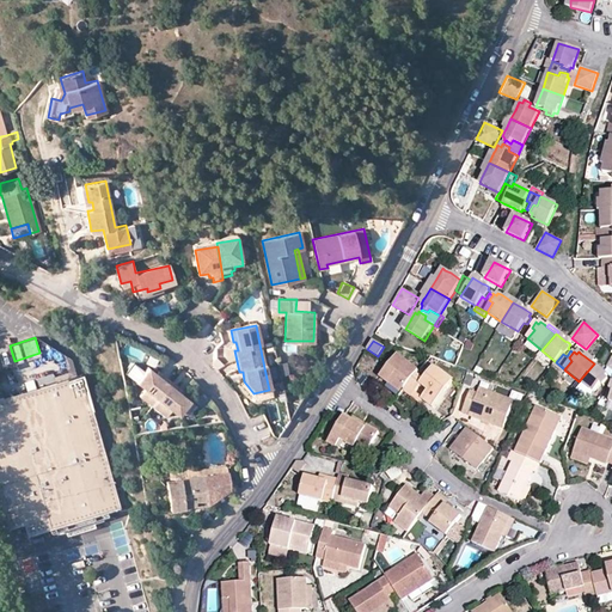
[(401,393),(403,391),(417,373),(418,371),(398,355),(380,378),(386,383),(398,391),(401,393)]
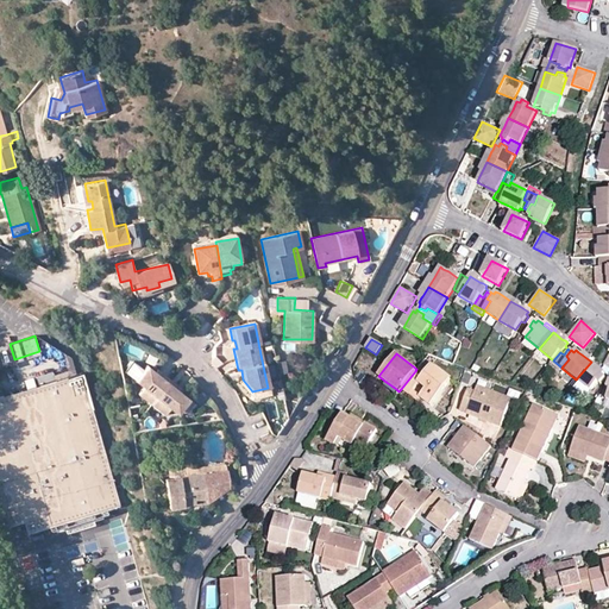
[(263,357),(268,376),(275,375),(270,355),(263,357)]
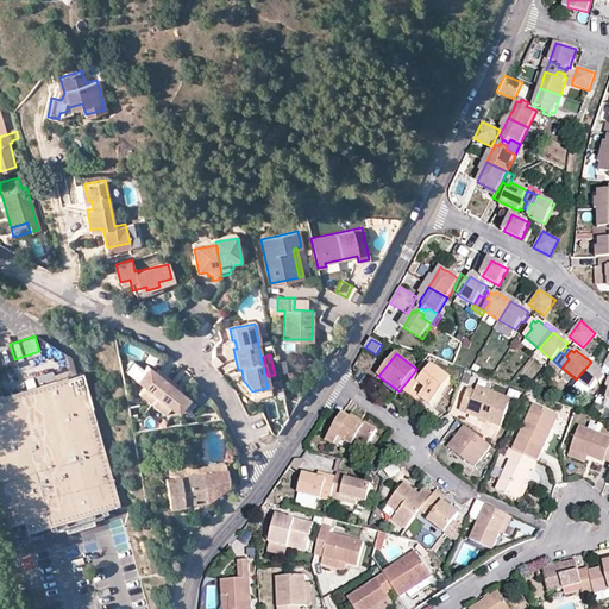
[(124,371),(131,377),(139,366),(132,360),(124,371)]
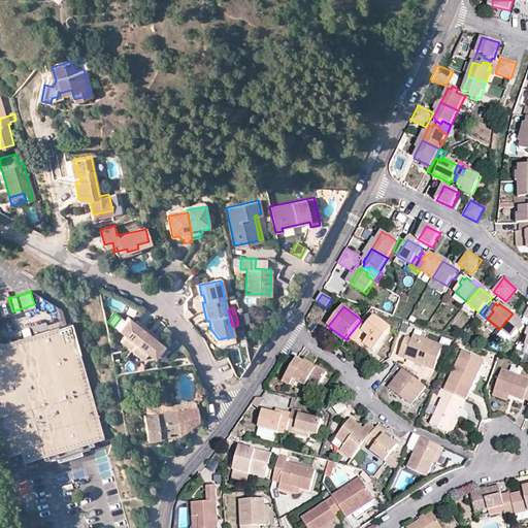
[(480,312),(477,316),(485,323),(488,320),(487,319),(480,312)]
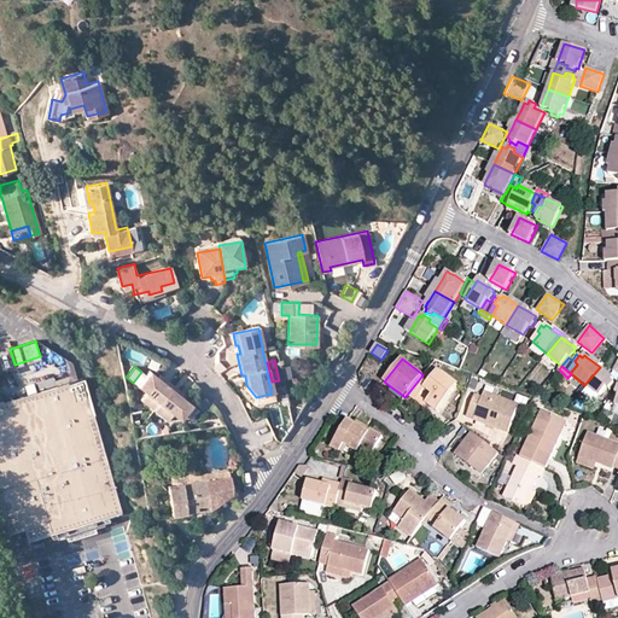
[(139,396),(152,407),(173,382),(164,374),(162,377),(157,373),(149,367),(136,382),(145,389),(139,396)]
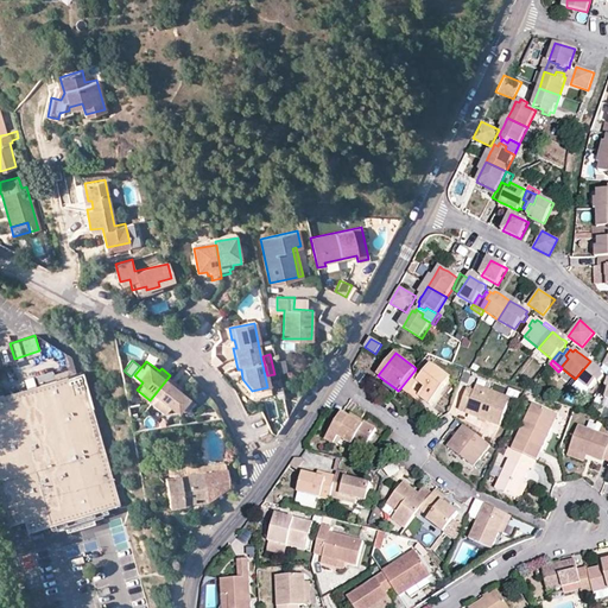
[(602,375),(605,373),(596,366),(590,361),(575,379),(589,390),(597,381),(599,384),(605,378),(602,375)]
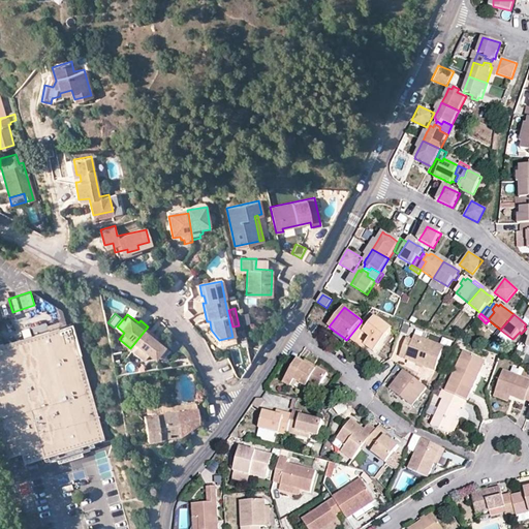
[(365,346),(374,352),(392,330),(375,317),(367,328),(361,322),(348,338),(355,344),(360,339),(366,344),(365,346)]
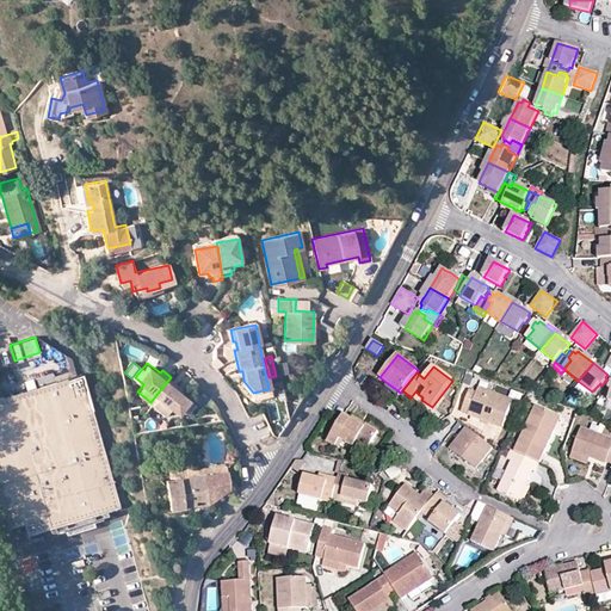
[(119,506),(82,372),(0,395),(0,499),(7,525),(23,520),(26,532),(65,522),(67,530),(67,532),(69,531),(92,525),(94,525),(93,522),(92,514),(103,511),(109,510),(119,506)]
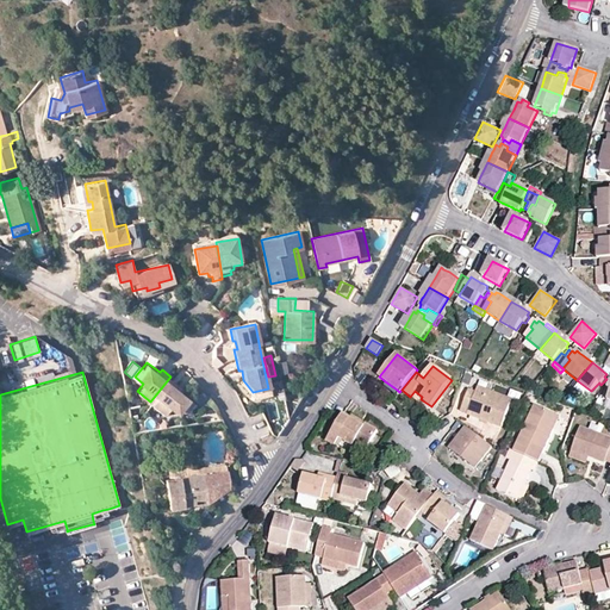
[(170,377),(150,402),(163,411),(169,405),(176,410),(188,396),(180,390),(175,385),(178,383),(170,377)]
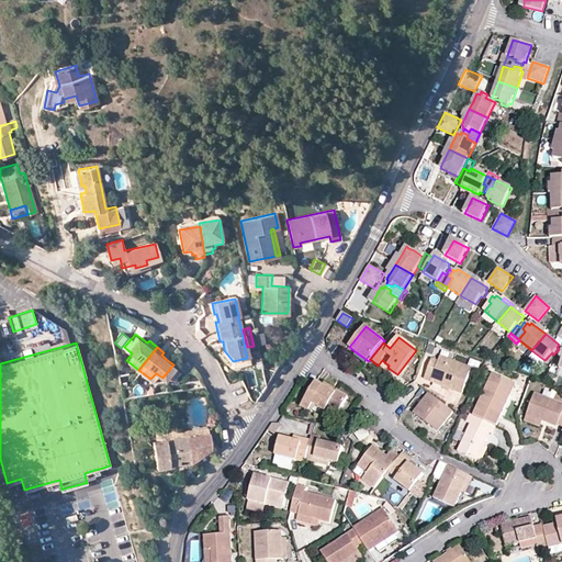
[(234,369),(233,361),(224,350),(221,353),(231,367),(234,369)]
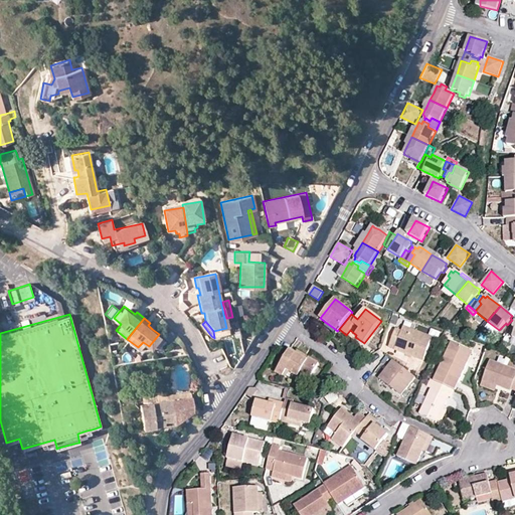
[(333,332),(335,329),(325,322),(323,325),(333,332)]
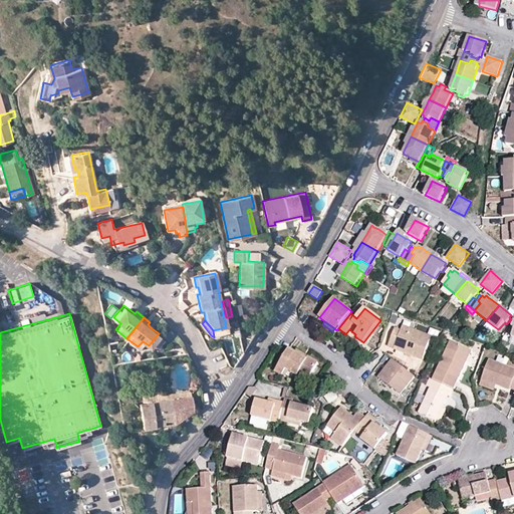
[(403,326),(402,331),(395,348),(407,352),(406,355),(423,360),(431,336),(403,326)]
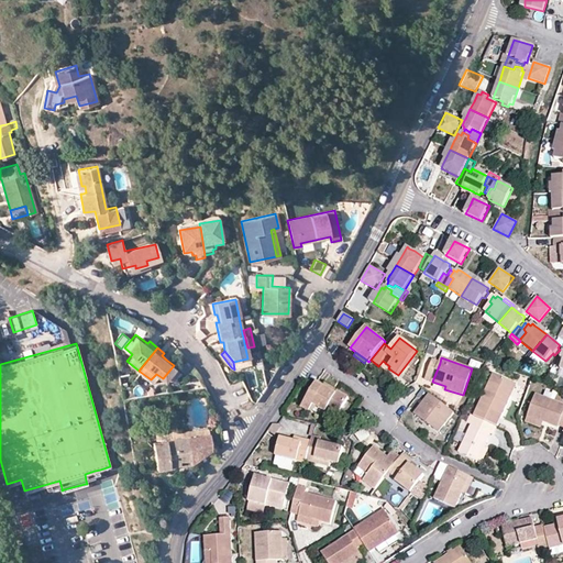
[(250,366),(247,359),(233,362),(234,370),(250,366)]
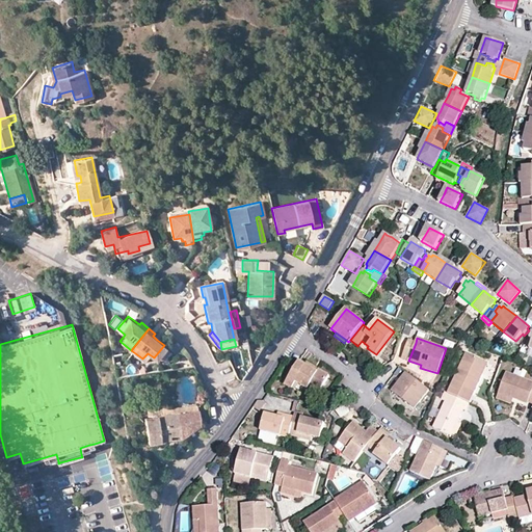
[(408,362),(408,361),(416,343),(409,340),(402,360),(408,362)]
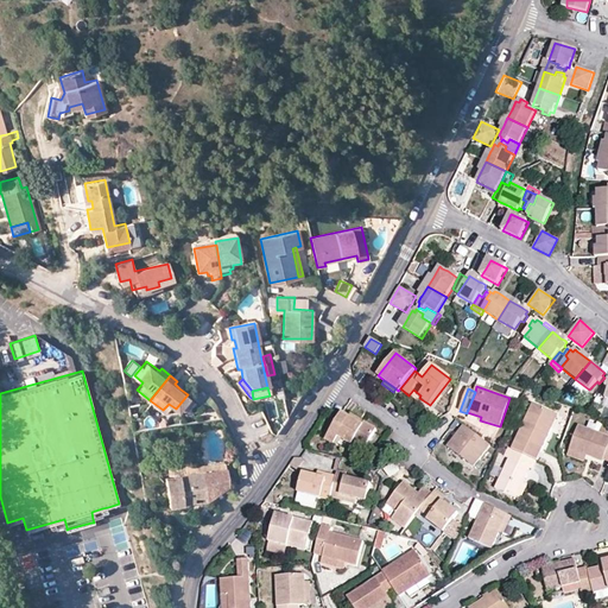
[(419,398),(420,396),(413,390),(409,396),(416,401),(419,398)]
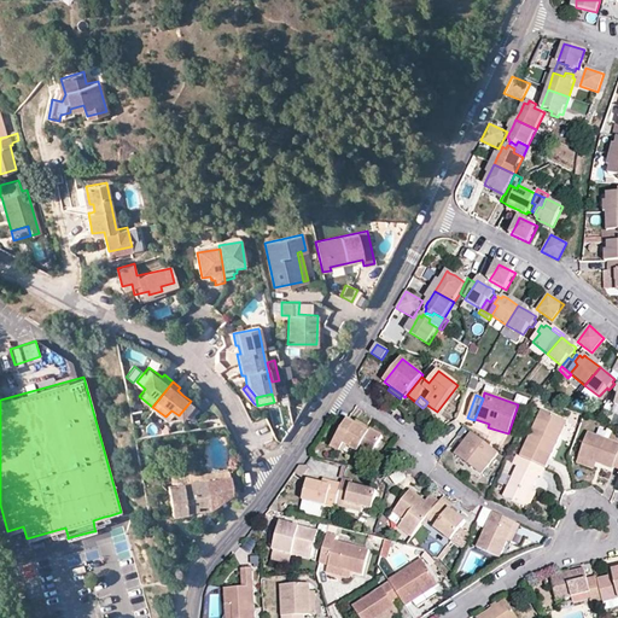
[(540,412),(519,456),(546,468),(566,424),(540,412)]
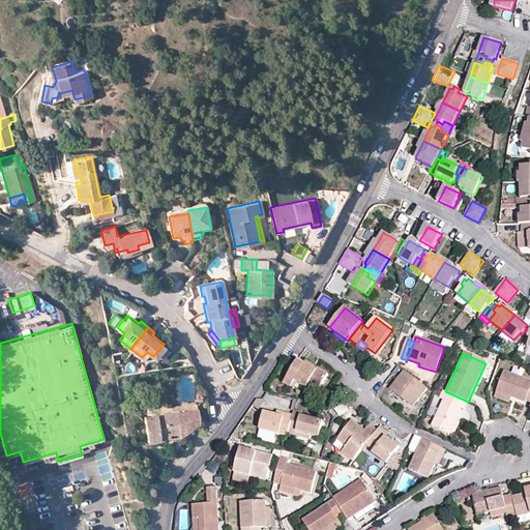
[(286,381),(292,385),(295,381),(297,383),(316,393),(328,374),(318,367),(317,371),(298,359),(286,381)]
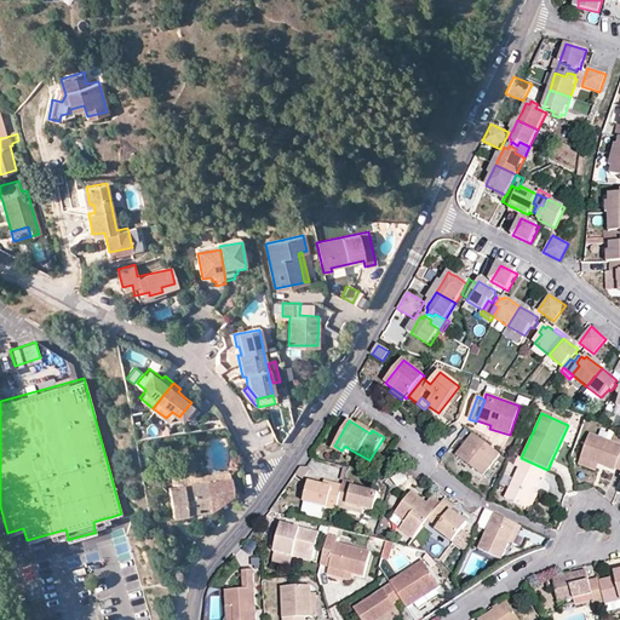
[(371,434),(372,430),(359,423),(356,425),(371,434)]
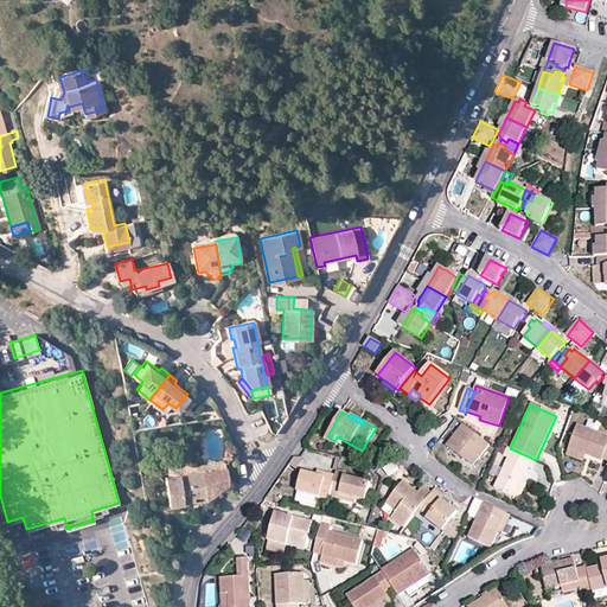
[(462,425),(446,446),(474,467),(490,445),(462,425)]
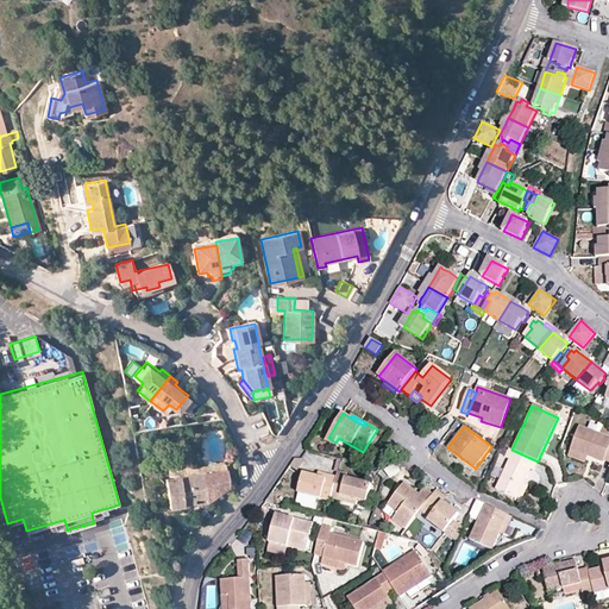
[(608,438),(579,427),(570,451),(588,458),(604,463),(607,457),(608,452),(608,438)]
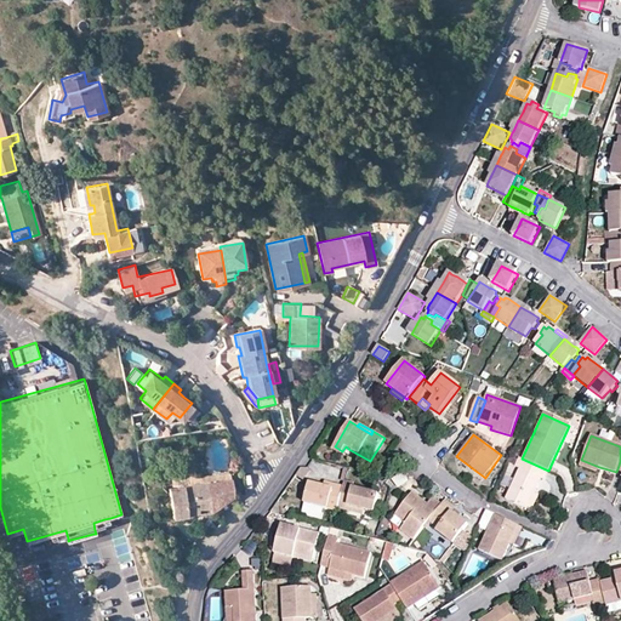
[(528,510),(535,494),(542,479),(545,480),(548,471),(522,459),(519,457),(516,467),(519,468),(506,500),(528,510)]
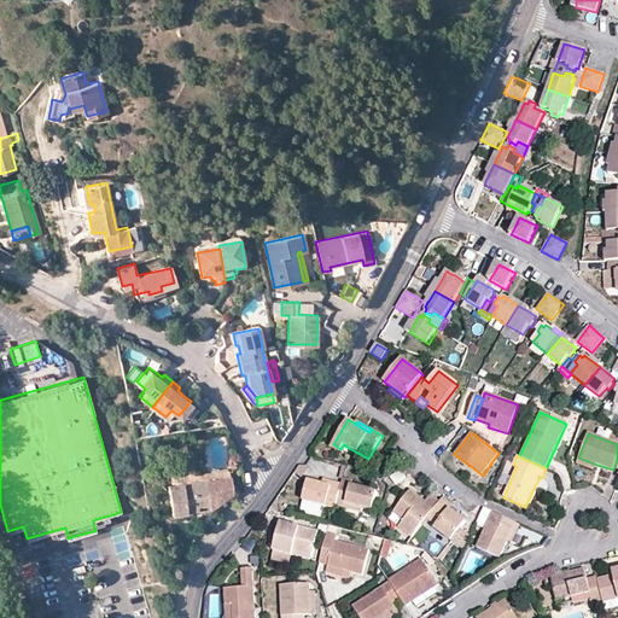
[(578,458),(577,462),(595,470),(596,465),(578,458)]
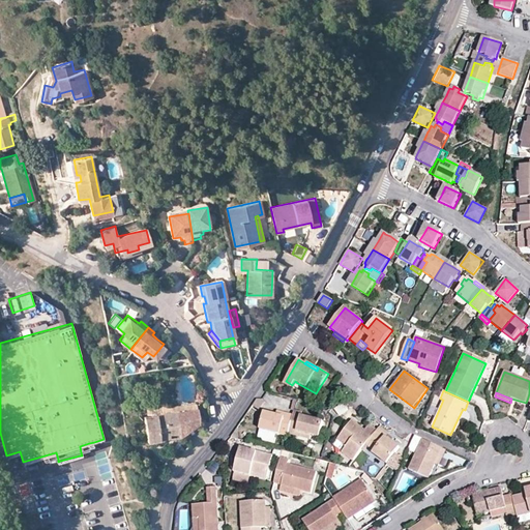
[(262,399),(257,400),(253,406),(260,410),(265,401),(262,399)]
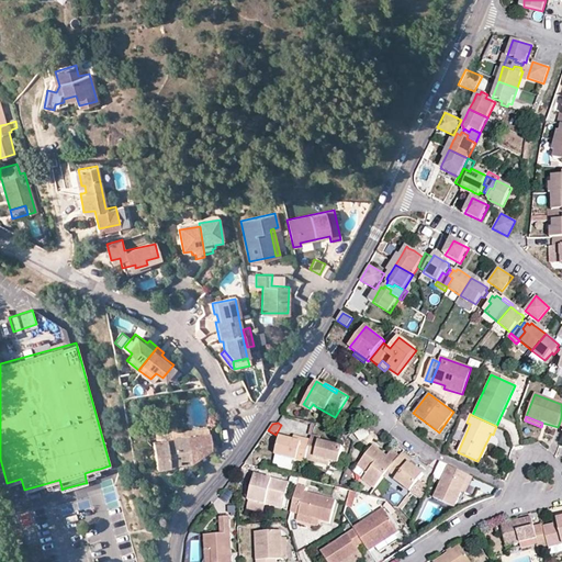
[(364,426),(359,428),(366,436),(371,430),(364,426)]
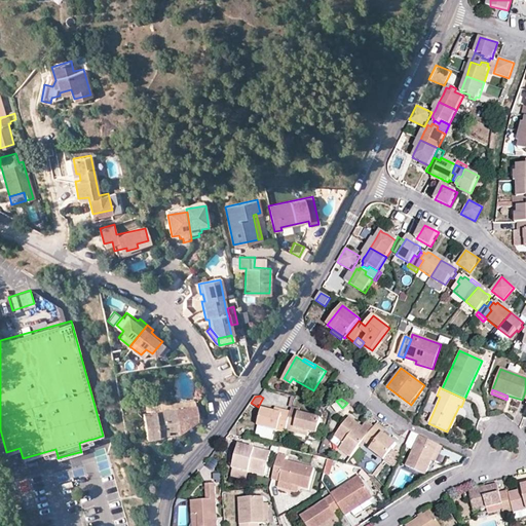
[(193,406),(192,400),(158,405),(159,410),(193,406)]
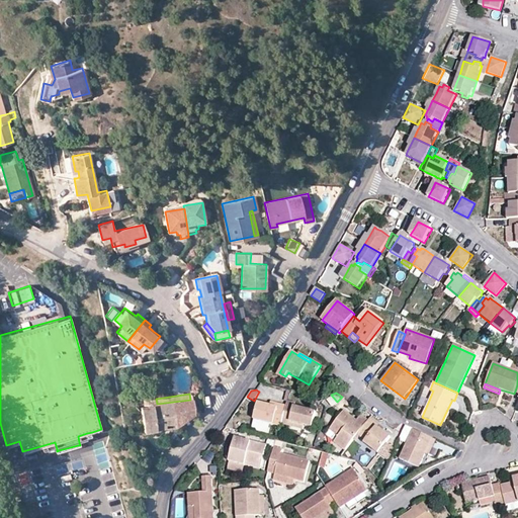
[(425,409),(428,397),(422,396),(419,408),(425,409)]
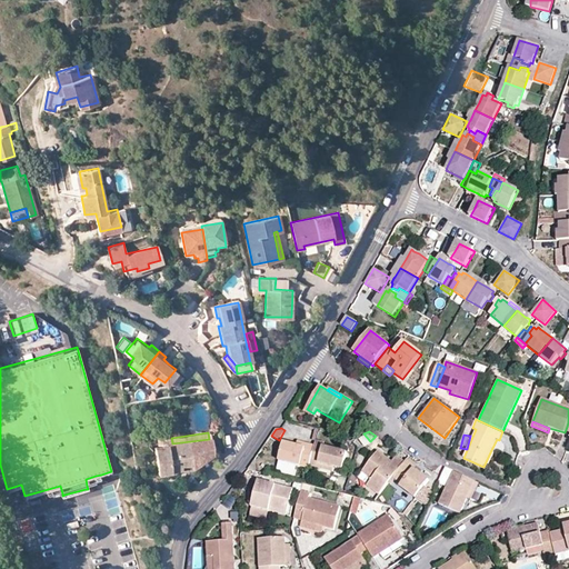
[(153,447),(157,473),(192,467),(213,453),(211,439),(209,439),(172,443),(153,447)]
